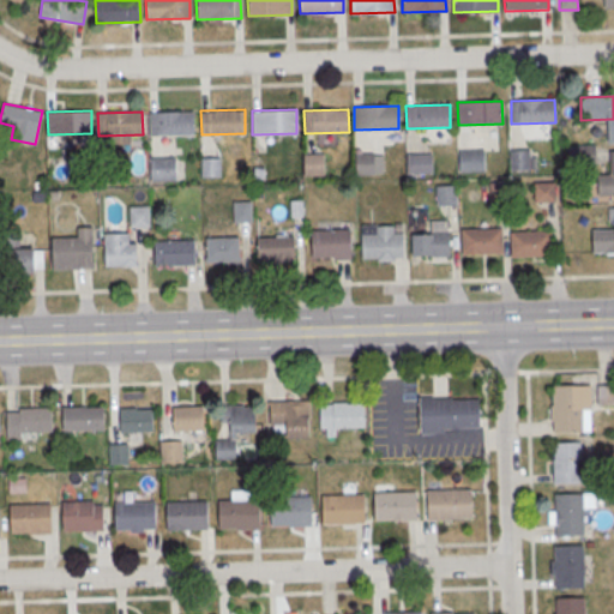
[(149,113),(193,112),(194,134),(150,136),(149,113)]
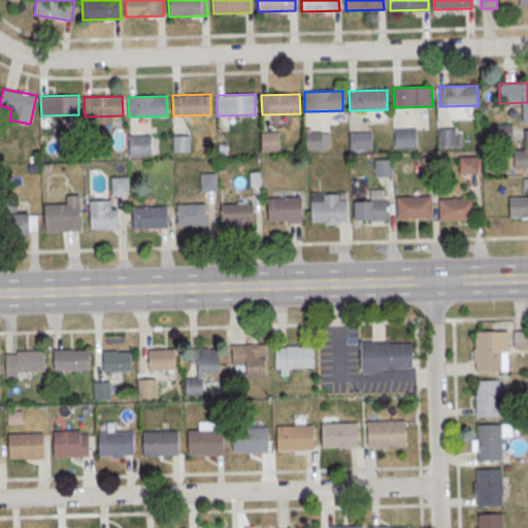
[(394,129),(416,129),(417,146),(395,146),(394,129)]
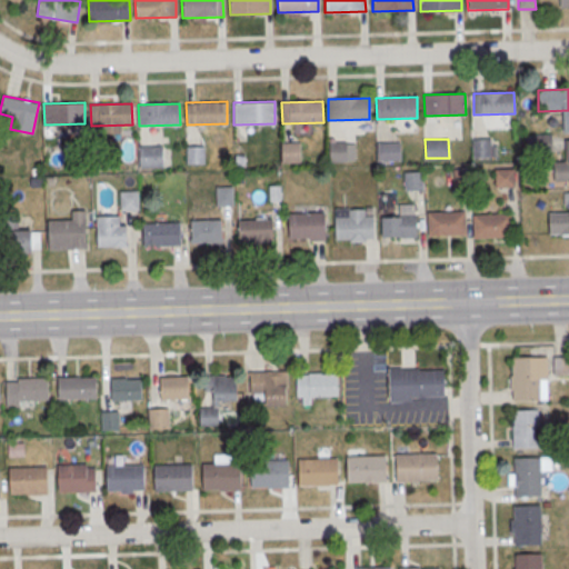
[(472,139),(490,139),(490,158),(473,158),(472,139)]
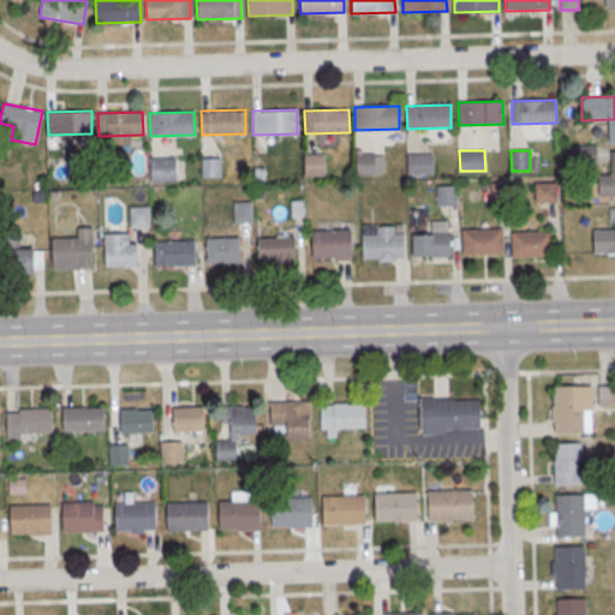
[(574,159),(583,163),(587,155),(579,150),(574,159)]
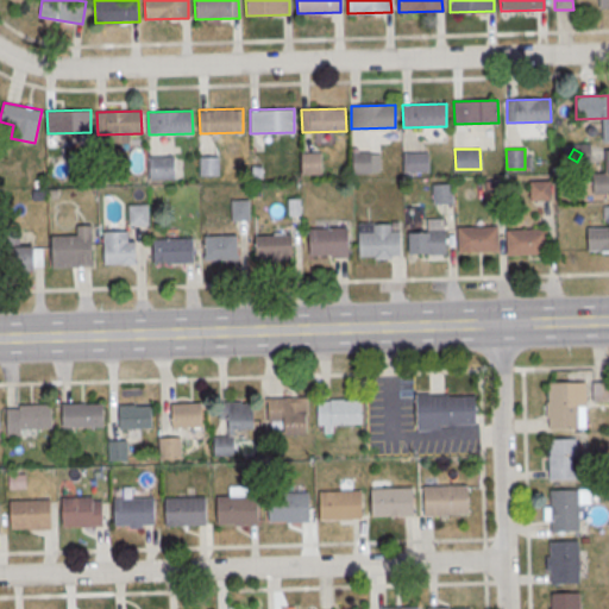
[(592,194),(608,193),(608,149),(606,149),(606,173),(592,173),(592,194)]
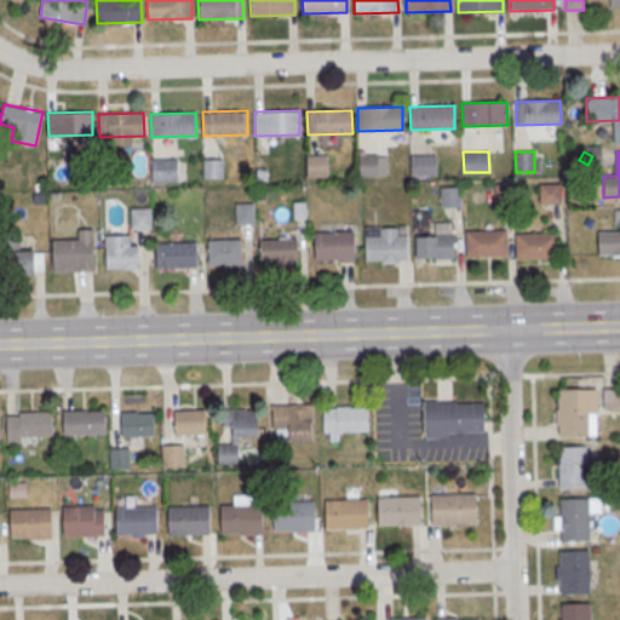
[(411,155),(430,154),(430,174),(411,176),(411,155)]
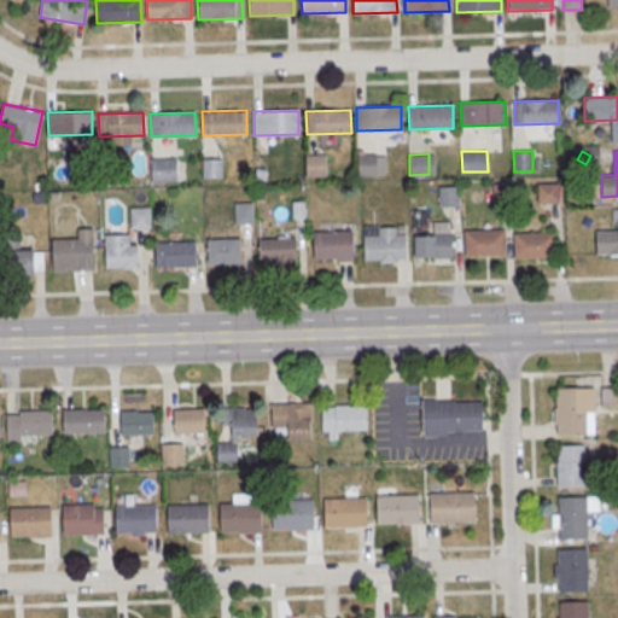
[(305,156),(325,155),(325,175),(307,176),(305,156)]
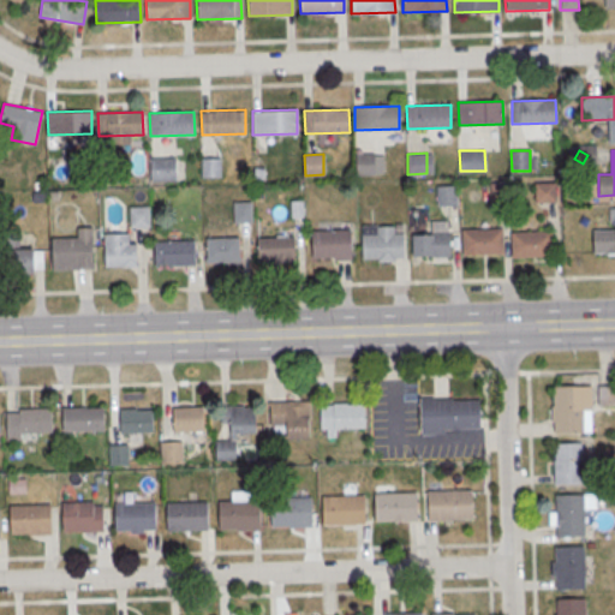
[(356,154),(374,154),(375,174),(356,174),(356,154)]
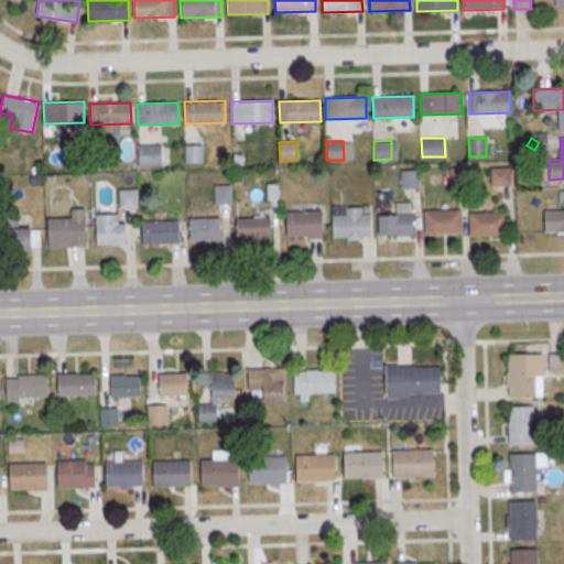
[(138,145),(161,144),(162,165),(139,165),(138,145)]
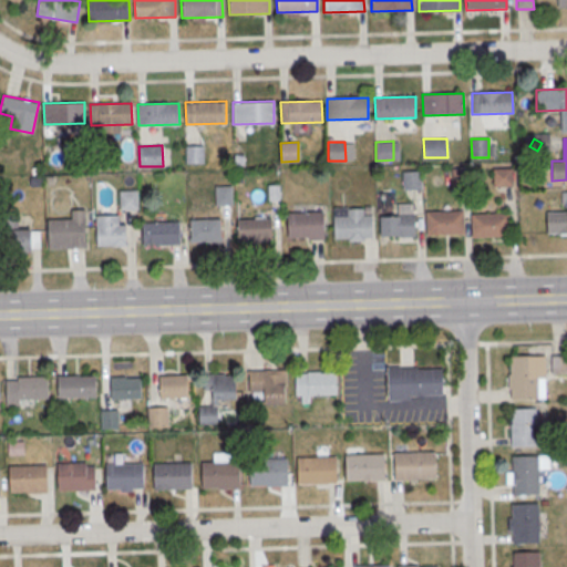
[(186,146),(203,145),(204,164),(186,165),(186,146)]
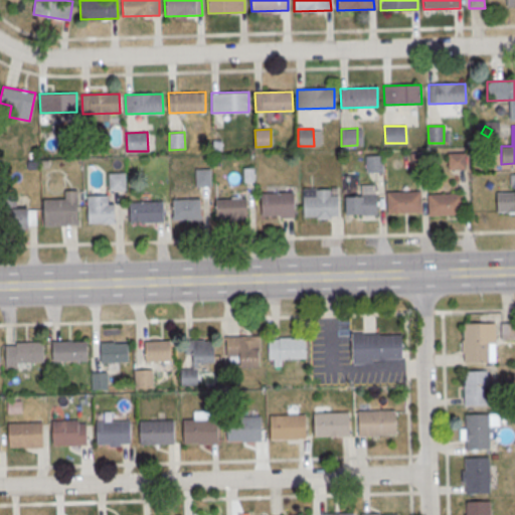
[(410,153),(426,152),(426,169),(410,170),(410,153)]
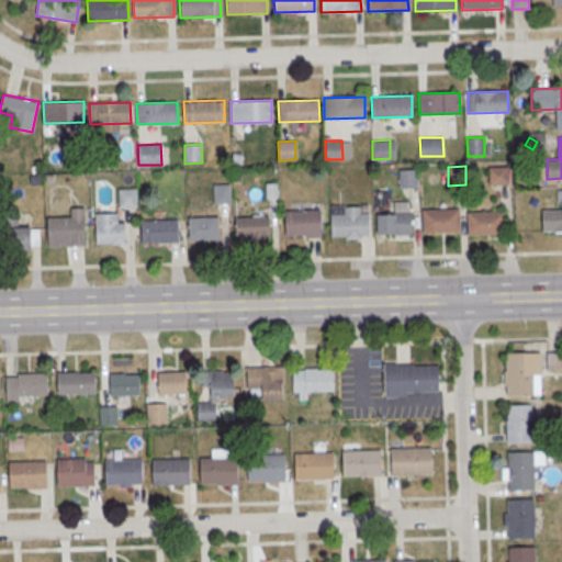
[(489,167),(506,166),(506,184),(490,186),(489,167)]
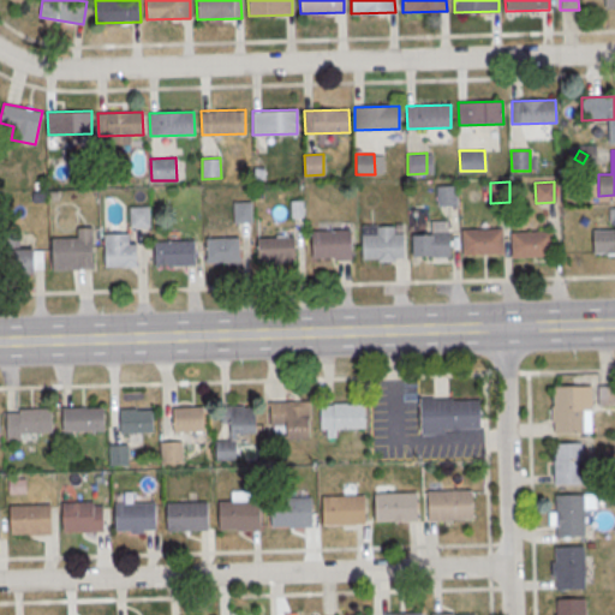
[(437,185),(455,185),(457,206),(437,206),(437,185)]
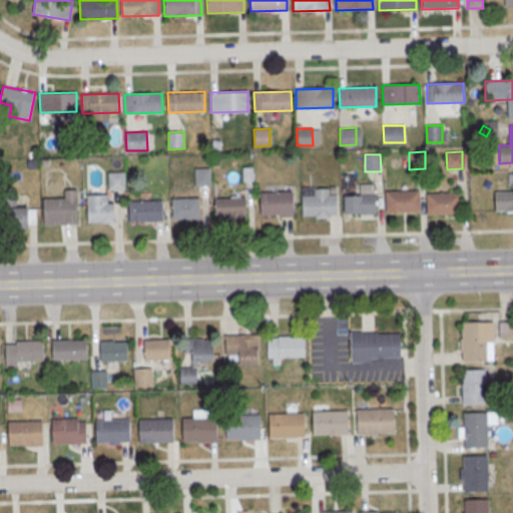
[(194,168),(209,168),(210,185),(194,185),(194,168)]
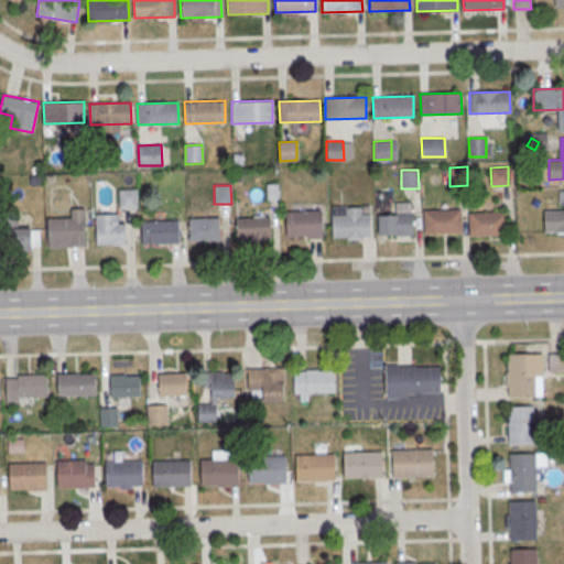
[(119,190),(137,188),(137,207),(119,208),(119,190)]
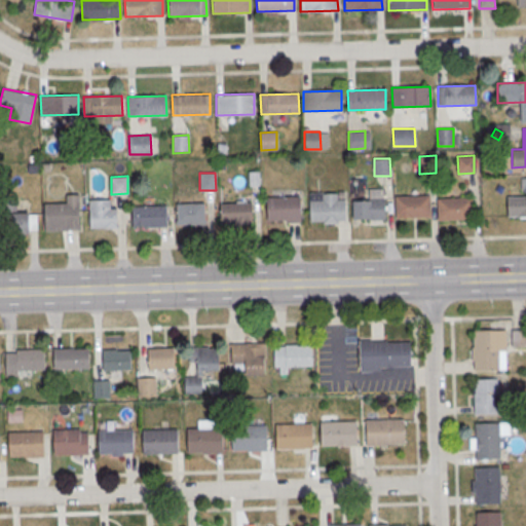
[(45,203),(67,203),(67,195),(79,195),(80,229),(46,231),(45,203)]
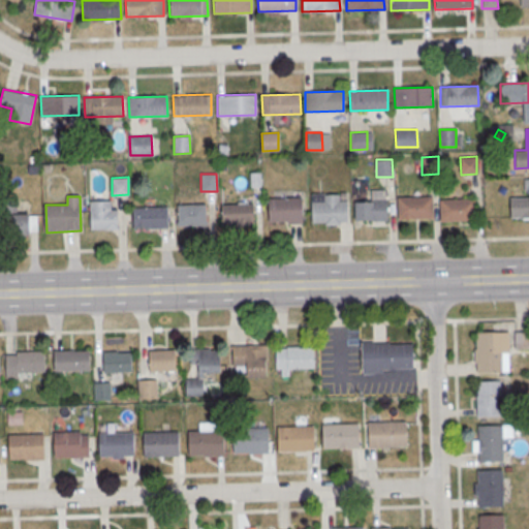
[(268,197),(302,196),(302,223),(288,223),(288,221),(268,221),(268,197)]
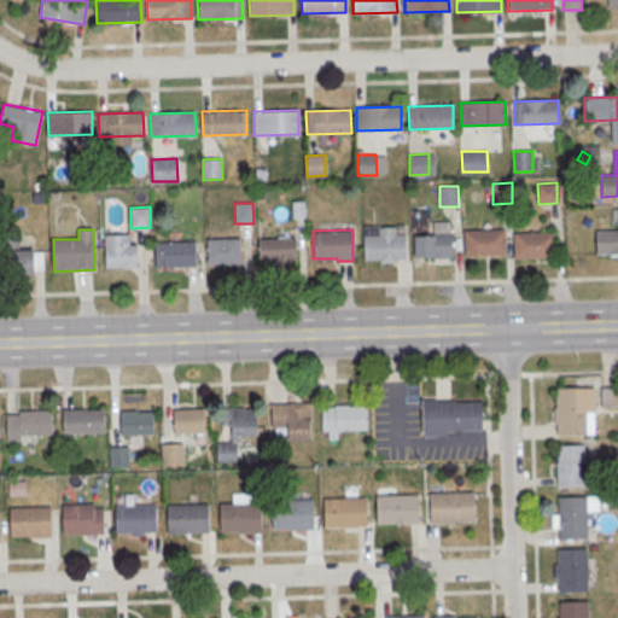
[(595,255),(617,254),(617,229),(595,231),(595,255)]
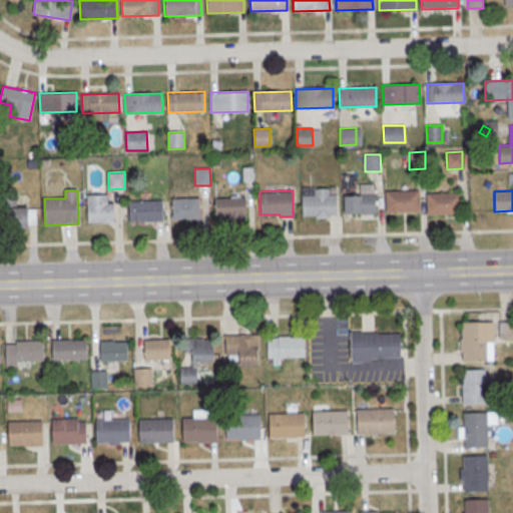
[(385,192),(418,191),(418,211),(386,212),(385,192)]
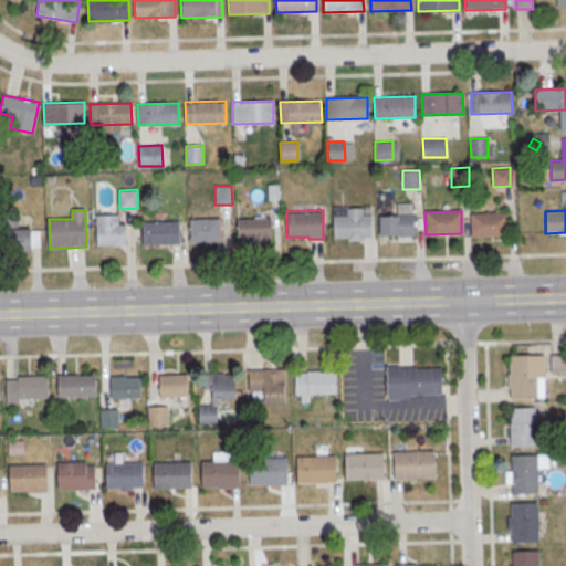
[(2,213),(18,212),(19,228),(31,228),(31,252),(19,252),(19,249),(6,250),(6,229),(2,229),(2,213)]
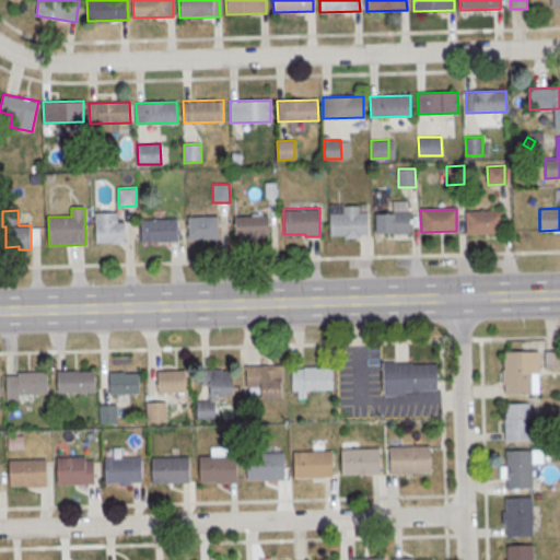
[(466,211),(502,210),(503,233),(466,234),(466,211)]
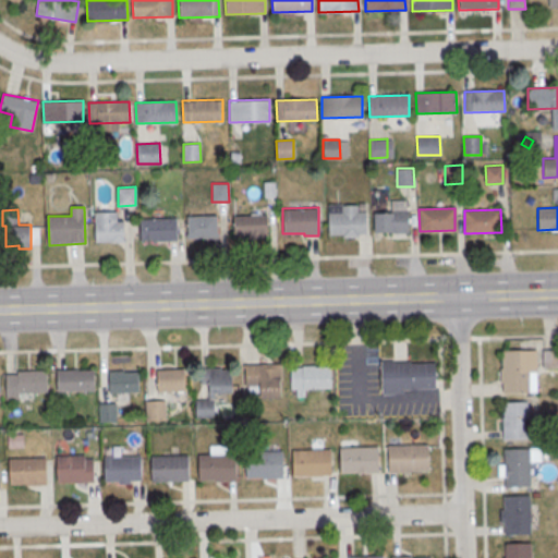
[(95,213),(118,211),(118,220),(124,220),(125,242),(96,242),(95,213)]
